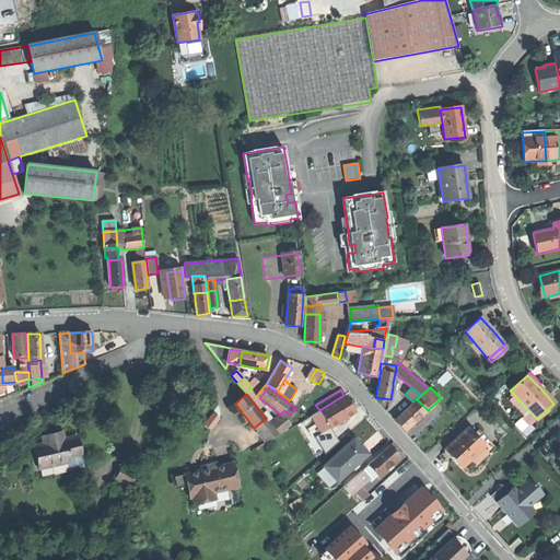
[(319,410),(329,427),(354,412),(350,405),(343,395),(319,410)]
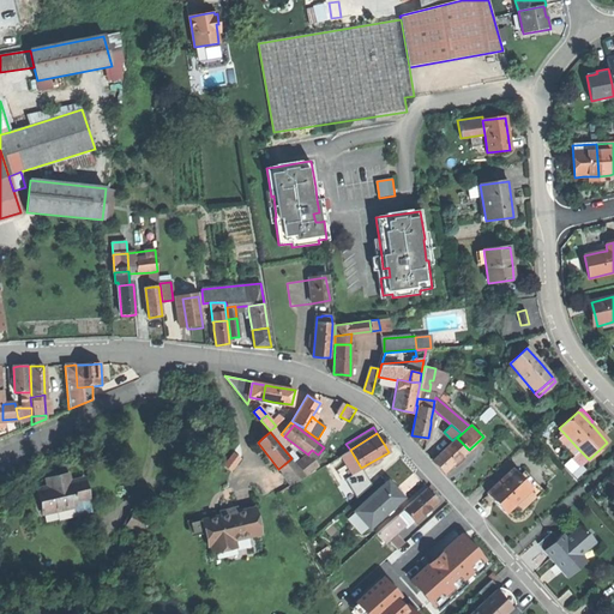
[(573,456),(579,450),(564,433),(561,435),(557,440),(566,451),(567,450),(573,456)]
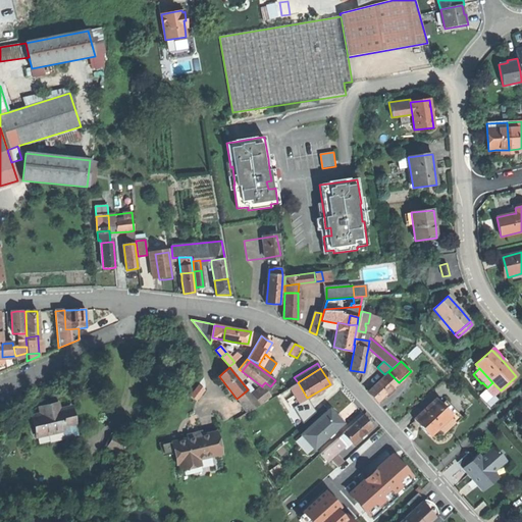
[(373,398),(377,402),(399,382),(388,372),(368,392),(373,398)]
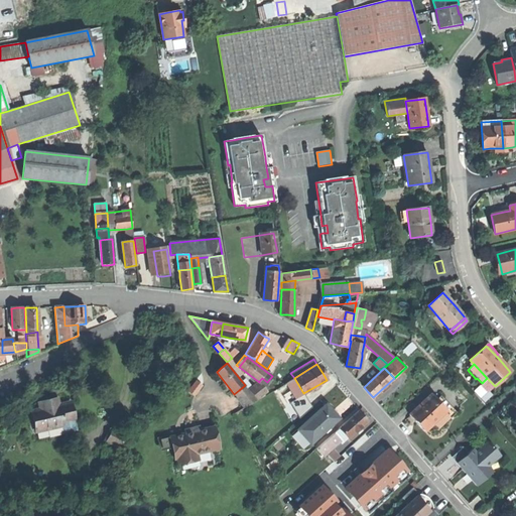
[(262,378),(259,381),(263,385),(266,387),(273,377),(272,376),(267,382),(262,378)]
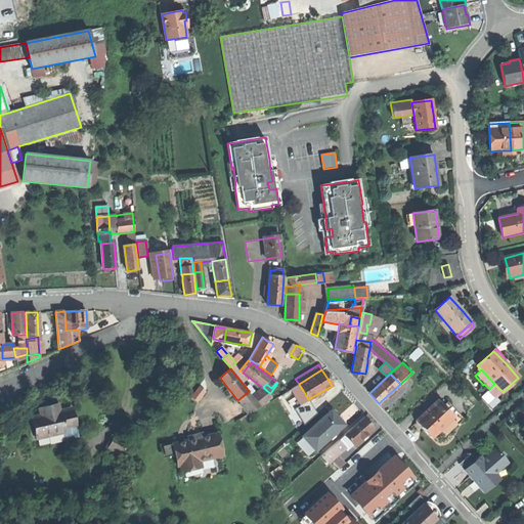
[(301,404),(308,399),(299,384),(292,388),(301,404)]
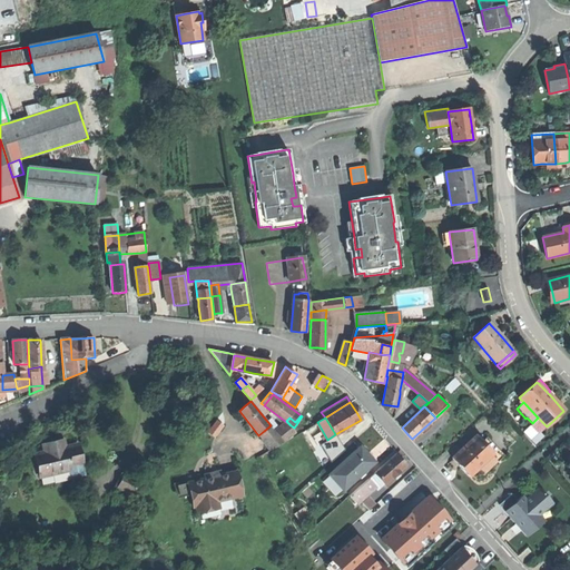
[(539,432),(546,425),(538,418),(532,423),(530,425),(537,431),(539,432)]
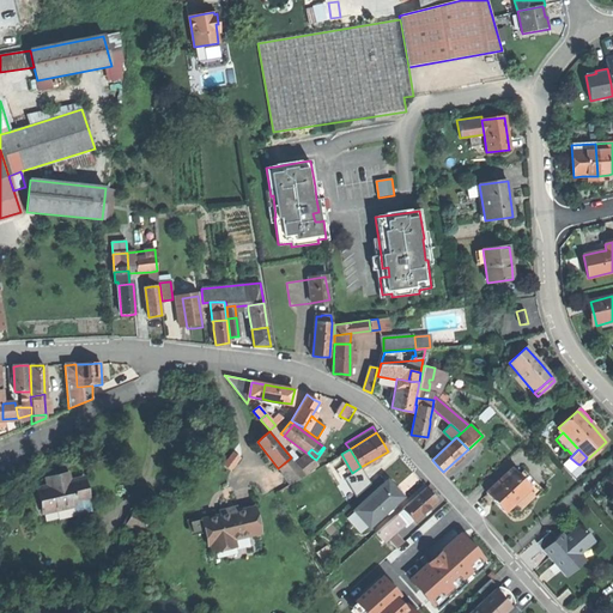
[(308,454),(296,463),(305,475),(319,465),(313,457),(308,453),(308,454)]
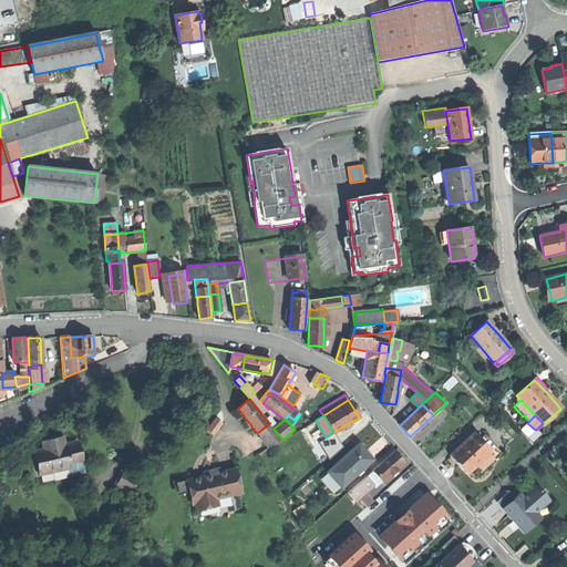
[(274,429),(269,423),(263,429),(267,434),(274,429)]
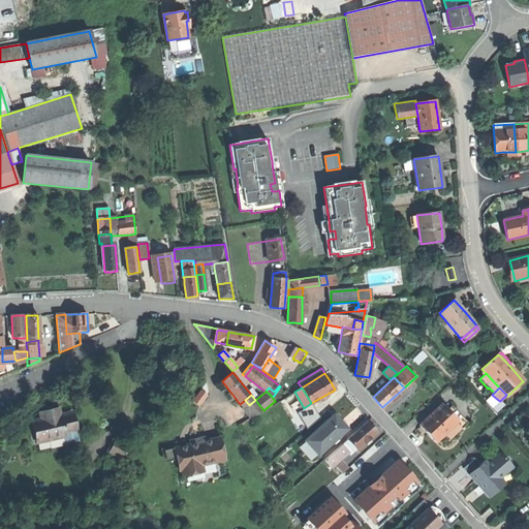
[(263,410),(255,400),(249,405),(247,408),(253,416),(263,410)]
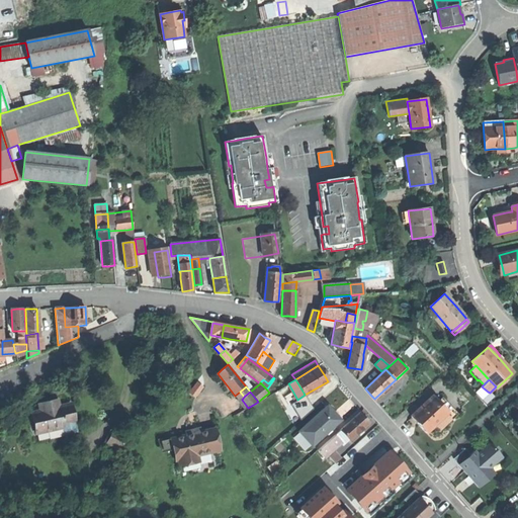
[(315,409),(307,396),(292,405),(301,420),(315,409)]
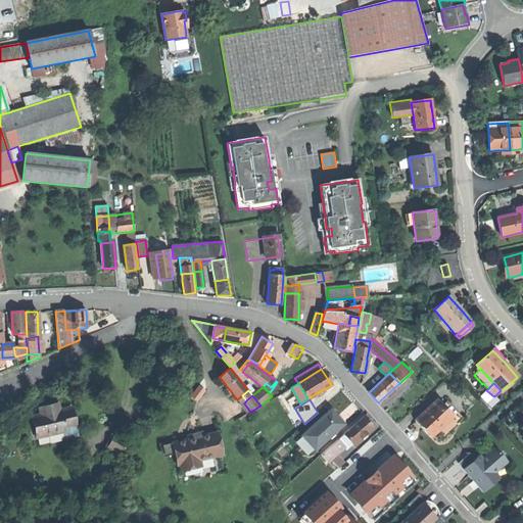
[(424,430),(430,437),(453,417),(442,406),(437,400),(415,421),(424,430)]
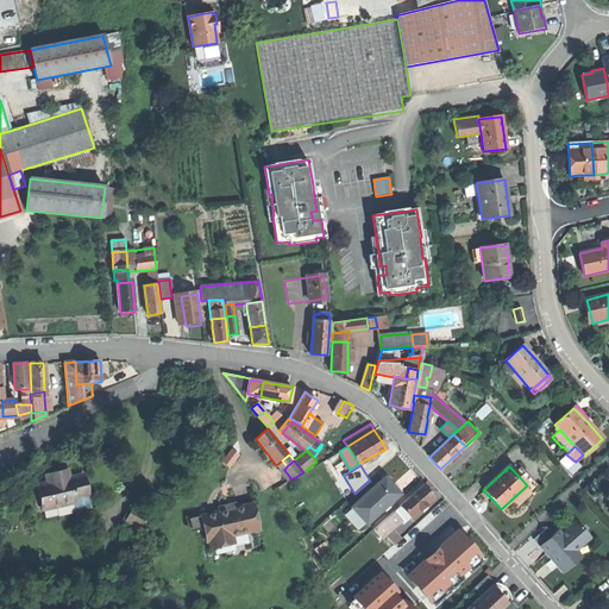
[(521,468),(515,472),(527,485),(533,479),(521,468)]
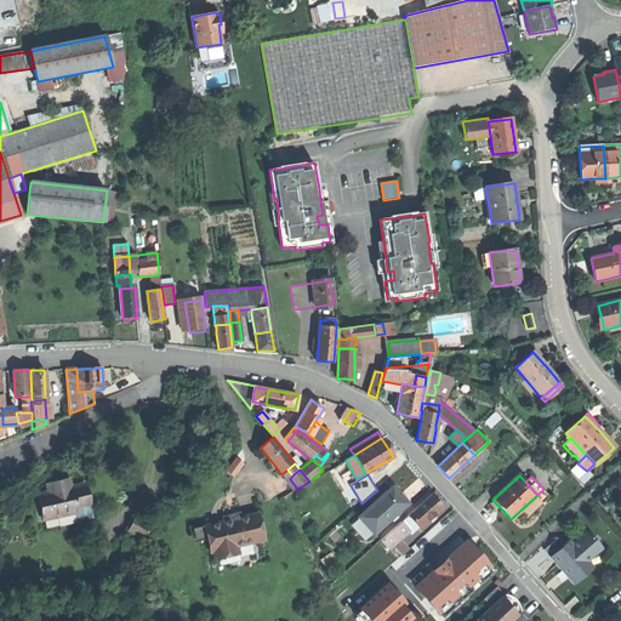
[(39,495),(45,520),(77,513),(77,510),(89,506),(90,506),(85,485),(72,488),(69,480),(57,483),(47,485),(50,494),(39,495)]
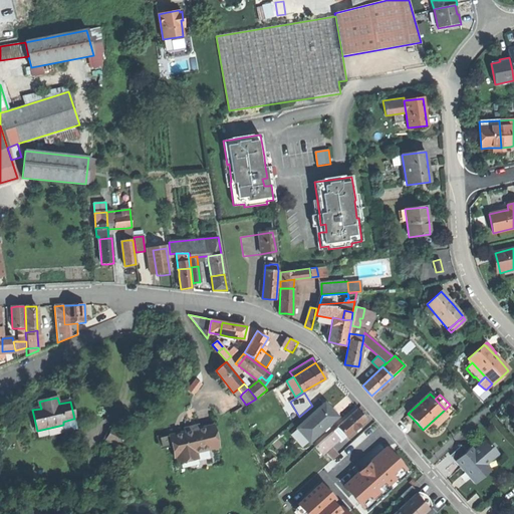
[(297,428),(309,442),(337,417),(332,411),(325,403),(297,428)]
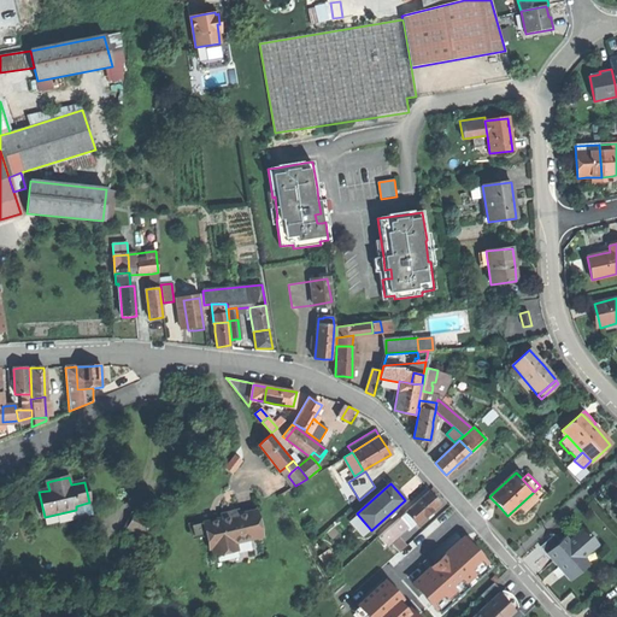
[(429,491),(405,512),(416,524),(417,524),(440,504),(434,497),(429,491)]
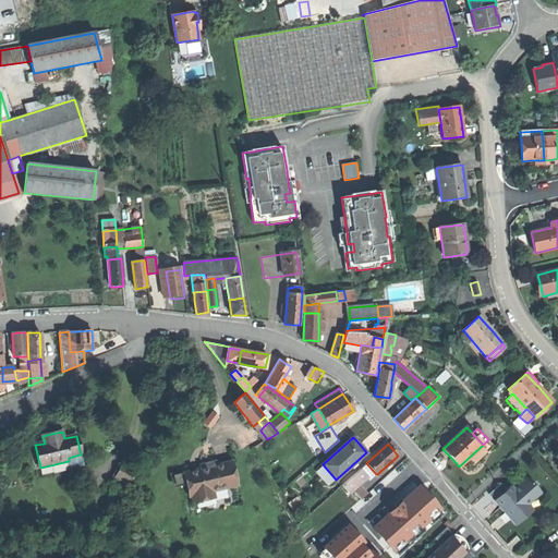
[(83,465),(80,455),(69,458),(69,461),(71,468),(83,465)]
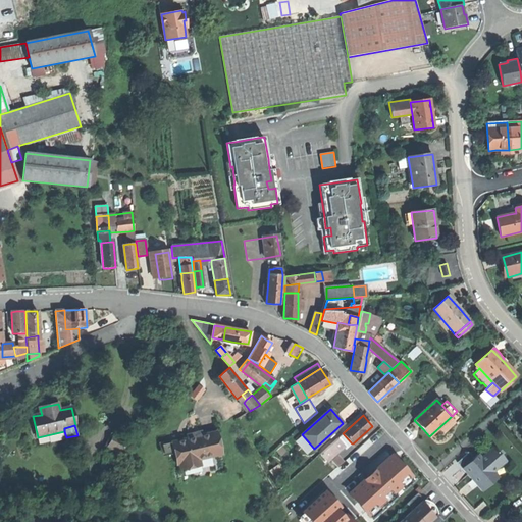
[(217,432),(172,442),(177,465),(179,464),(181,470),(202,466),(200,459),(222,454),(217,432)]
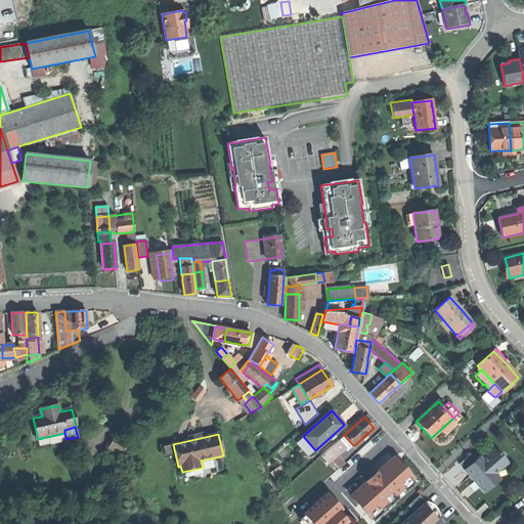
[(344,435),(339,440),(346,447),(347,450),(353,445),(344,435)]
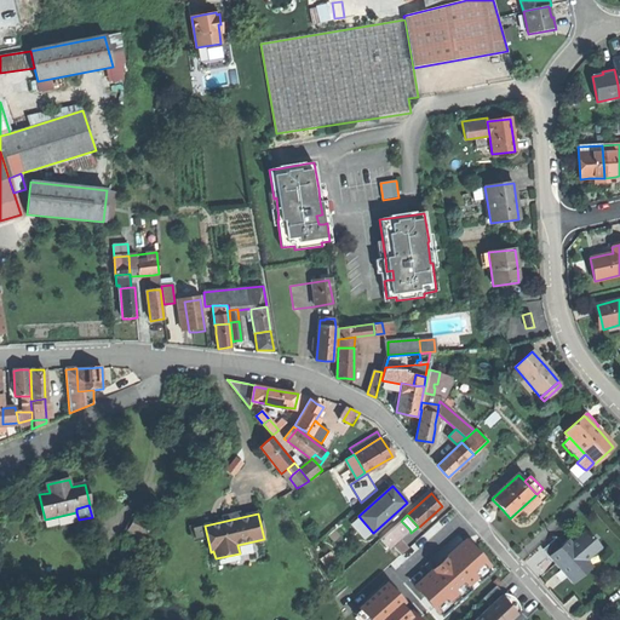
[(151,523),(136,516),(131,524),(148,533),(151,523)]
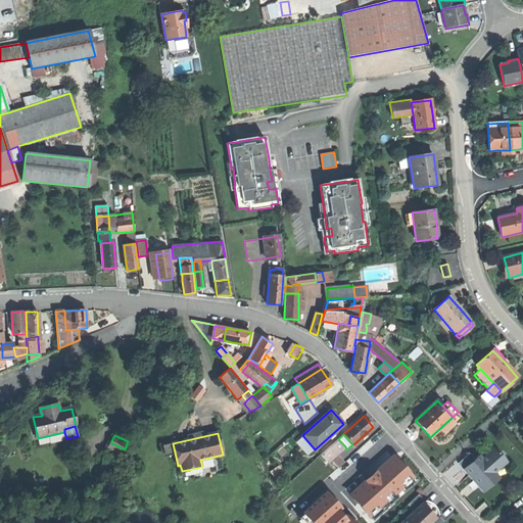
[(338,439),(327,448),(334,457),(345,446),(338,439)]
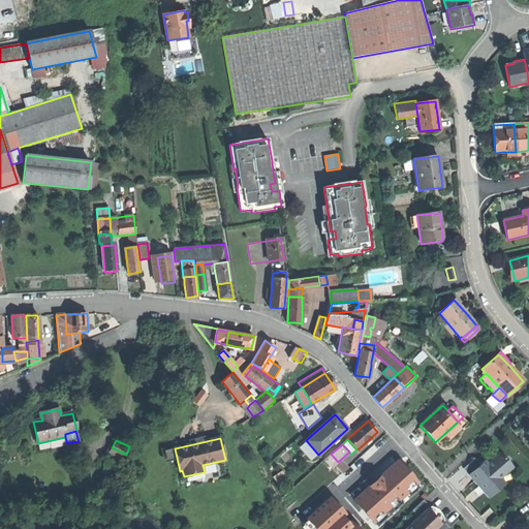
[(109,455),(123,461),(126,455),(112,447),(109,455)]
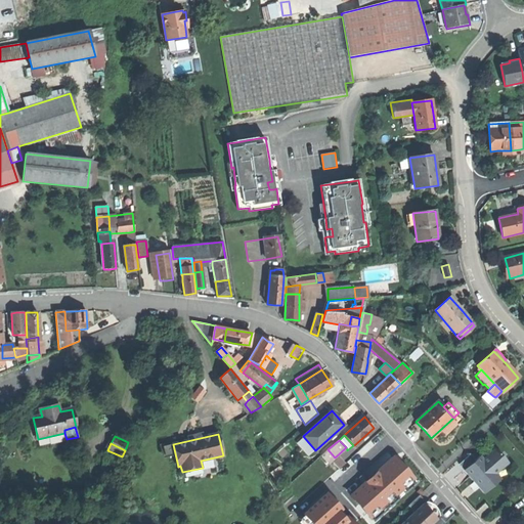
[(475,482),(485,493),(501,480),(495,473),(509,462),(496,448),(483,461),(479,456),(475,460),(464,470),(475,482)]
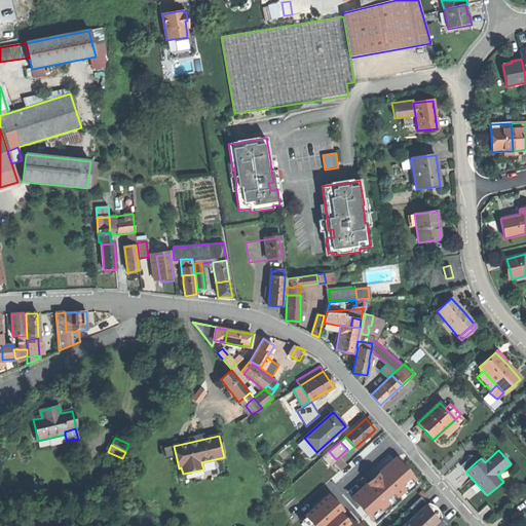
[(323,456),(330,464),(336,459),(329,451),(323,456)]
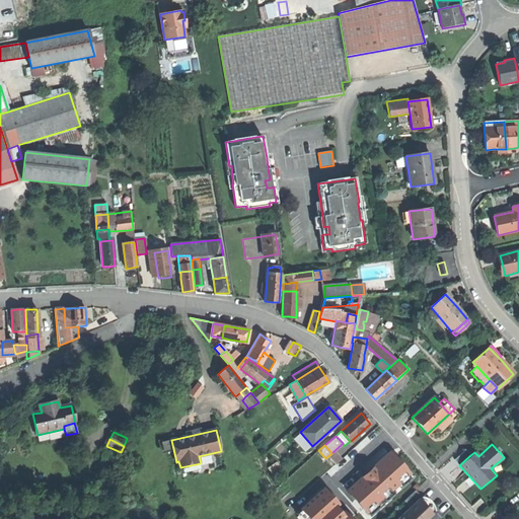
[(456,460),(459,465),(470,455),(466,451),(456,460)]
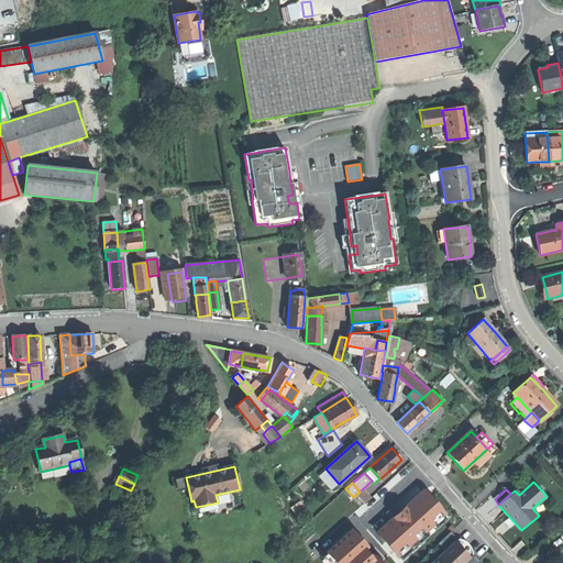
[(366,529),(354,514),(319,544),(335,562),(408,562),(437,539),(426,527),(442,512),(423,492),(392,519),(385,512),(366,529)]
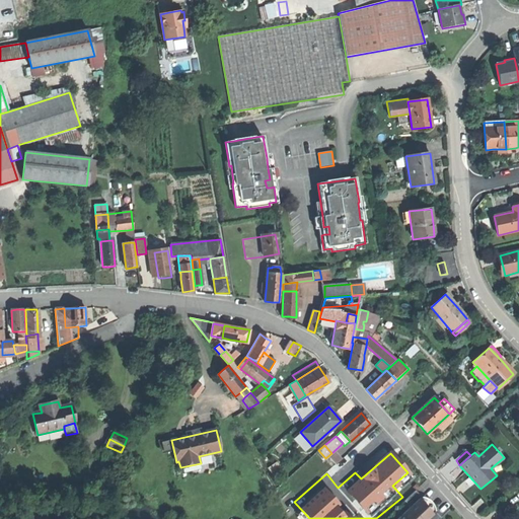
[(329,458),(336,464),(341,459),(335,453),(329,458)]
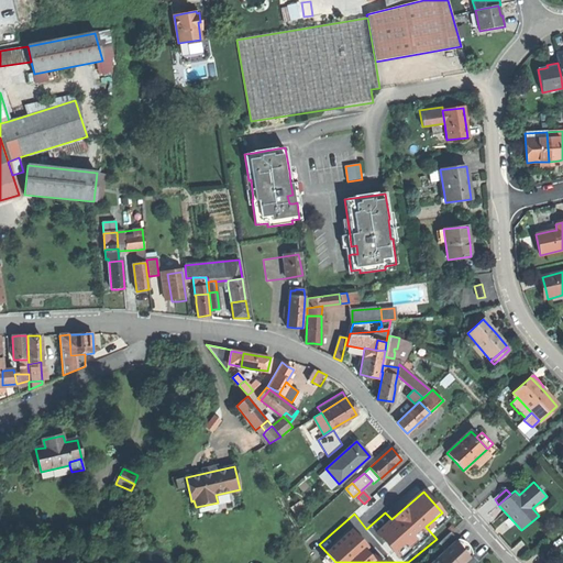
[(552,504),(547,496),(532,508),(539,516),(552,504)]
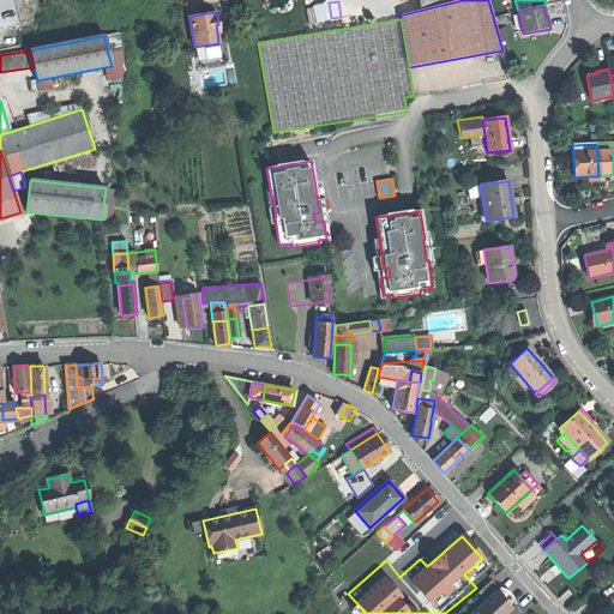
[(469,613),(522,613),(523,613),(515,603),(512,607),(505,600),(503,602),(500,601),(499,600),(503,596),(497,590),(499,588),(493,581),(480,593),(486,599),(469,613)]
